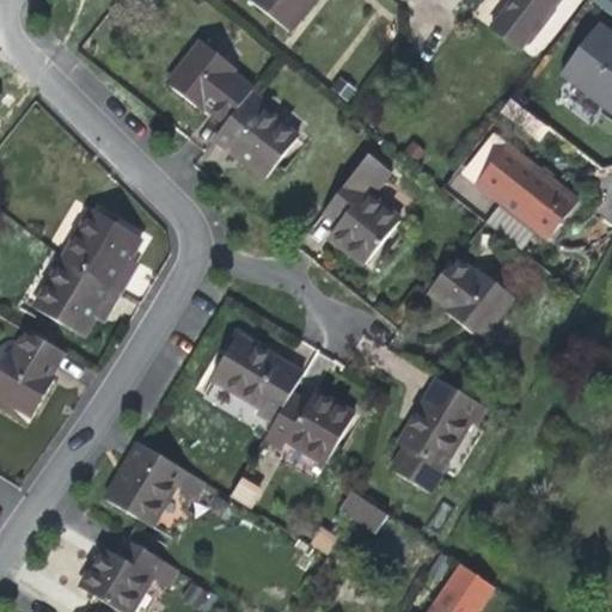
[(314,0),(249,0),(291,32),(314,0)]
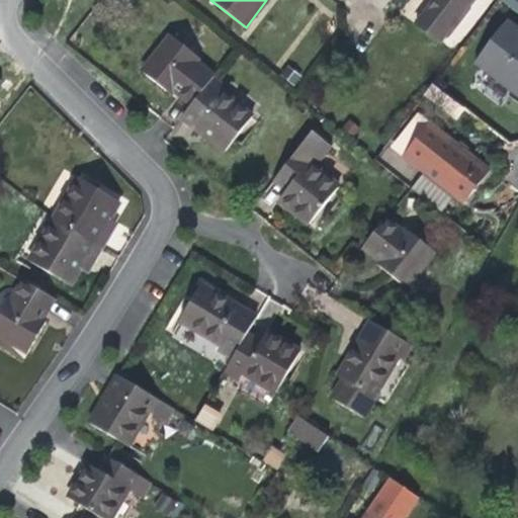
[(433,0),(415,23),(440,42),(472,0),(433,0)]
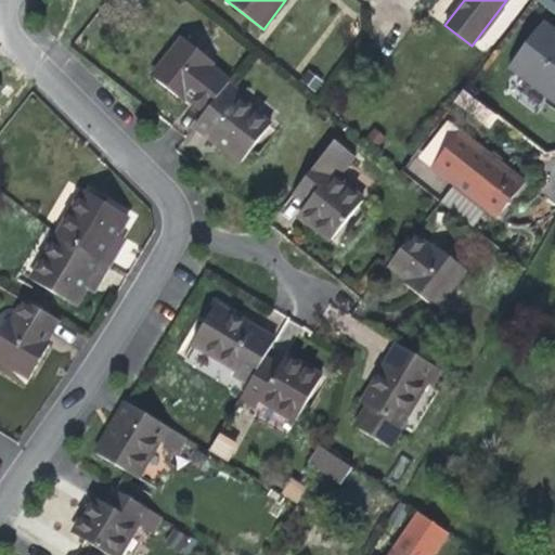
[(554,30),(543,22),(508,66),(554,101),(554,30)]
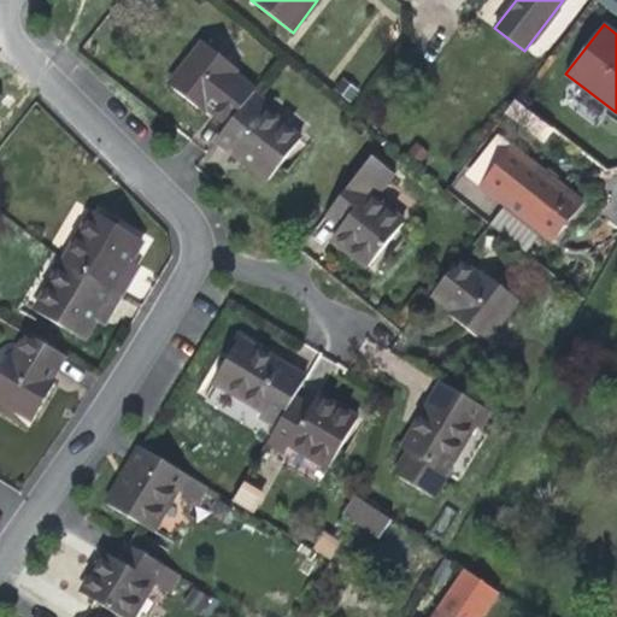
[(203,112),(206,107),(233,74),(238,68),(204,41),(169,86),(188,100),(203,112)]
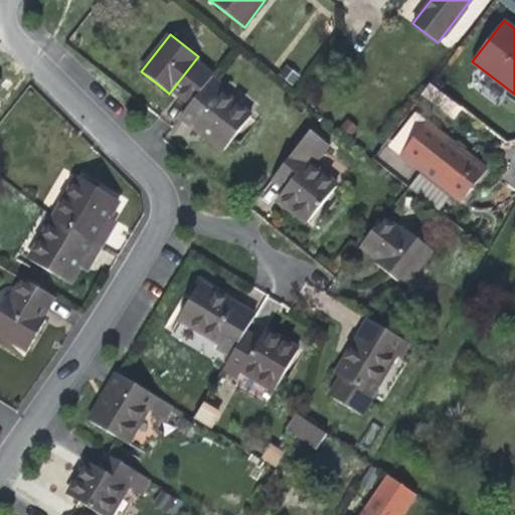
[(194,61),(172,90),(190,103),(212,74),(194,61)]
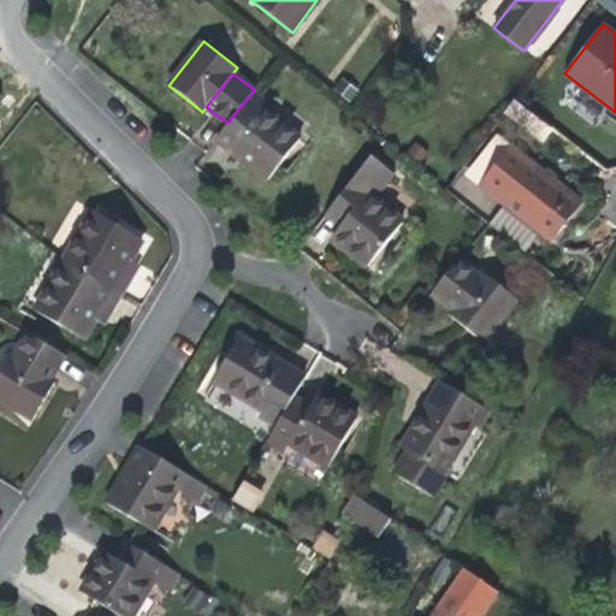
[(270,102),(254,89),(227,123),(215,137),(240,157),(268,179),(301,137),(265,110),(270,102)]
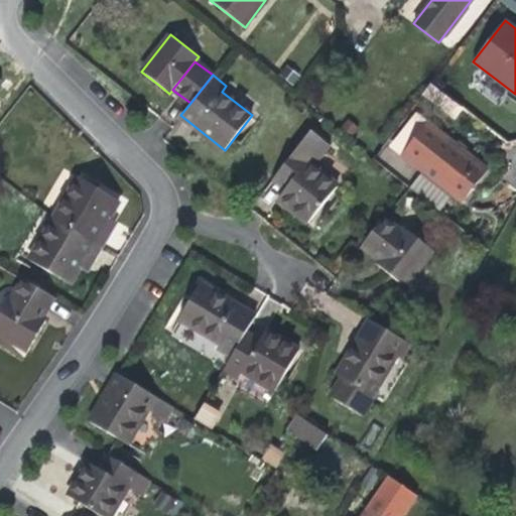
[(430,85),(422,94),(455,118),(462,109),(430,85)]
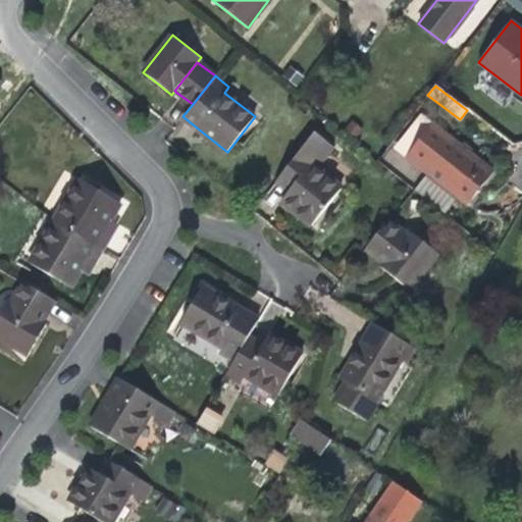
[(427,174),(414,191),(445,214),(458,198),(467,204),(493,170),(473,155),(423,116),(397,150),(427,174)]
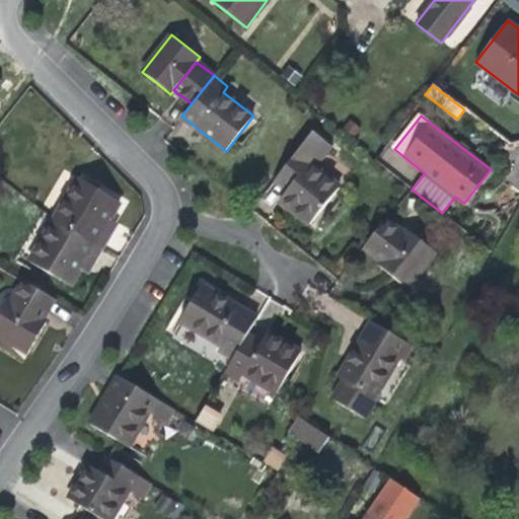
[(312,133),(277,177),(283,182),(290,188),(280,201),(310,224),(340,187),(316,168),(332,148),(312,133)]
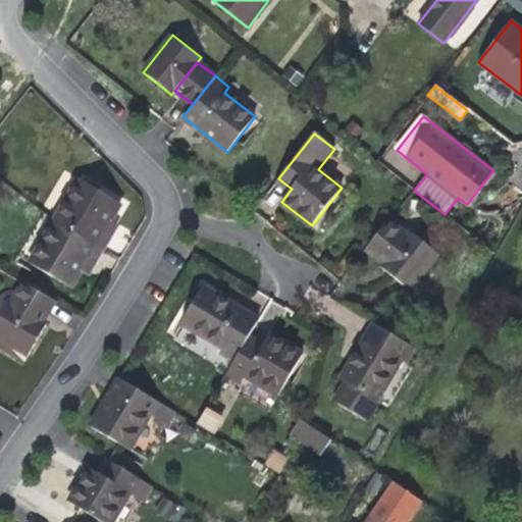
[(71,288),(82,268),(80,267),(85,259),(94,264),(103,249),(111,233),(103,229),(108,221),(110,222),(121,203),(79,177),(29,263),(71,288)]
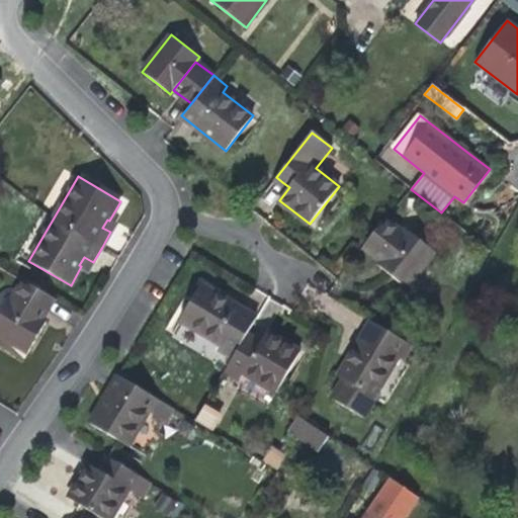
[(385,217),(362,246),(381,261),(378,265),(384,271),(407,288),(432,256),(404,234),(405,232),(385,217)]
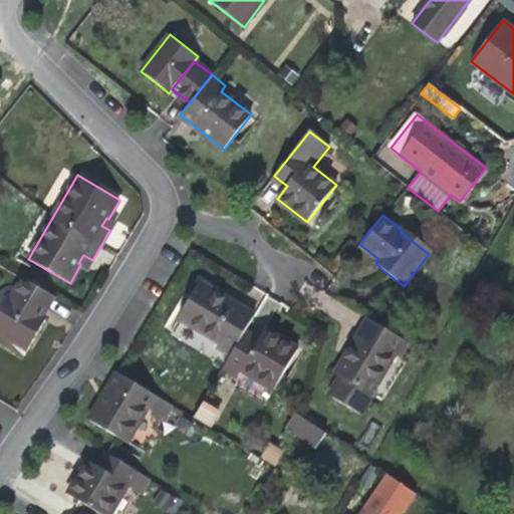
[(114,222),(108,219),(106,218),(101,226),(109,230),(111,226),(114,222)]
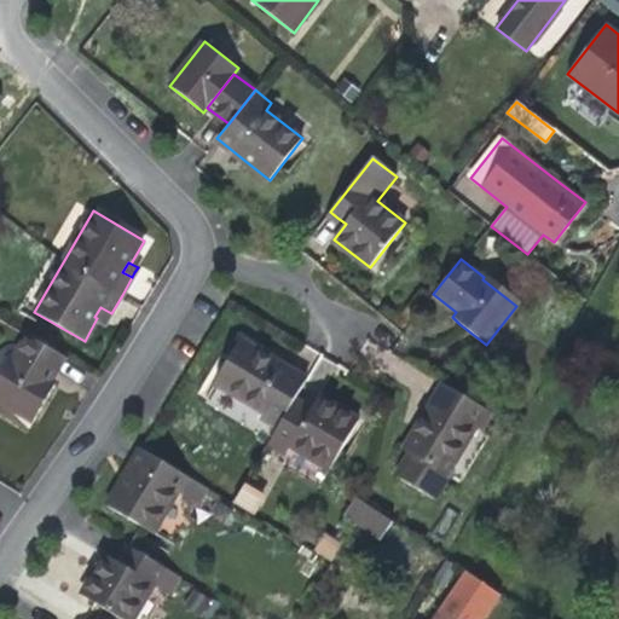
[(108,318),(111,313),(100,307),(94,317),(97,318),(105,323),(108,318)]
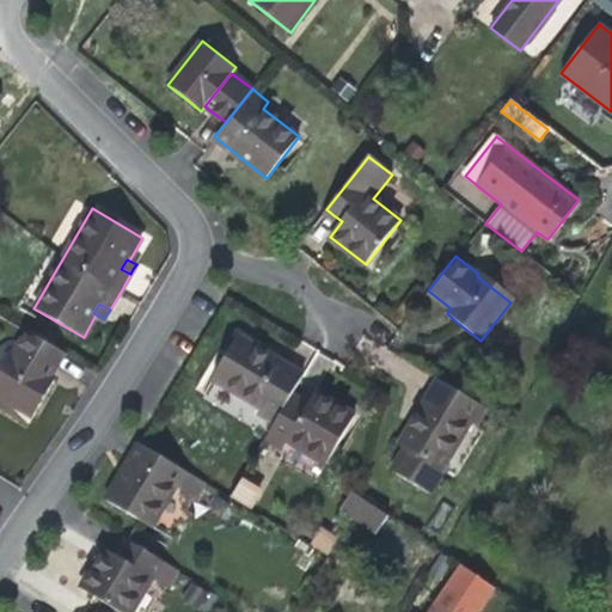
[(55,368),(65,353),(26,331),(18,346),(14,343),(0,367),(0,396),(34,416),(55,380),(50,378),(55,368)]
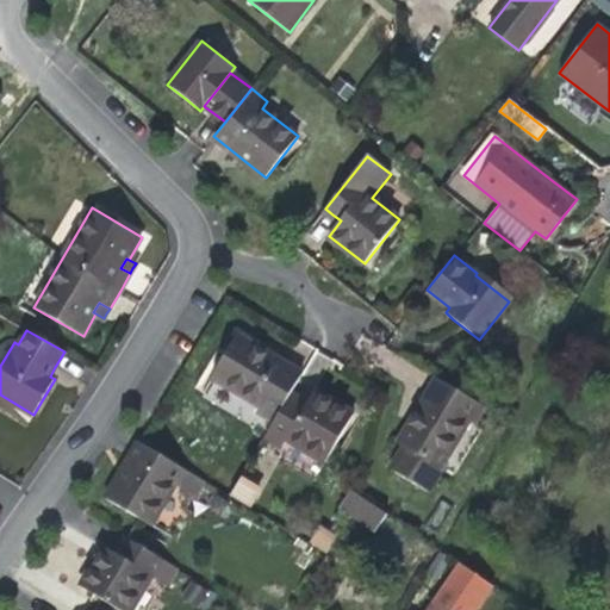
[(272,423),(286,399),(302,374),(269,355),(237,336),(212,377),(260,405),(255,414),(272,423)]
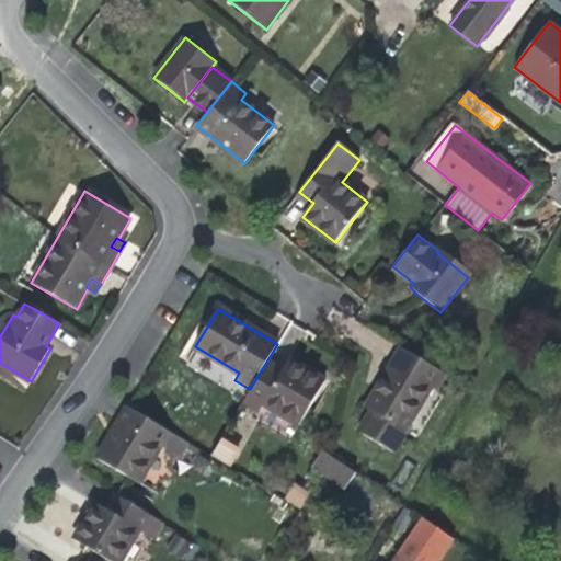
[(371,411),(405,431),(432,387),(438,391),(447,375),(401,348),(384,379),(366,408),(371,411)]
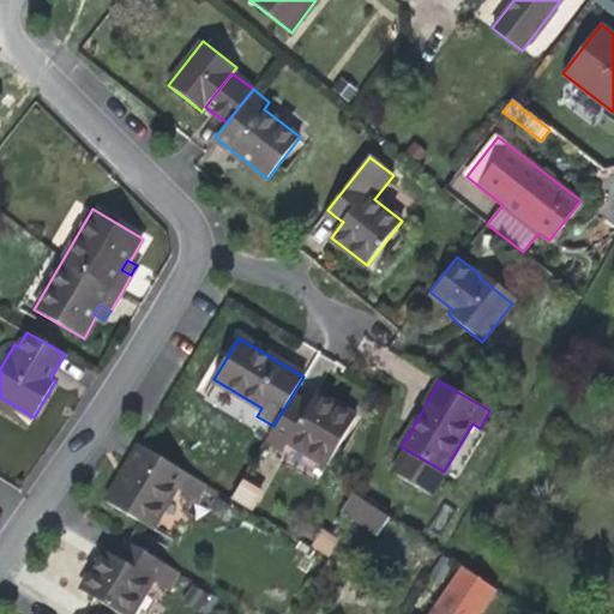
[(288,402),(274,426),(264,441),(282,452),(288,443),(327,465),(356,417),(332,403),(315,393),(305,411),(288,402)]
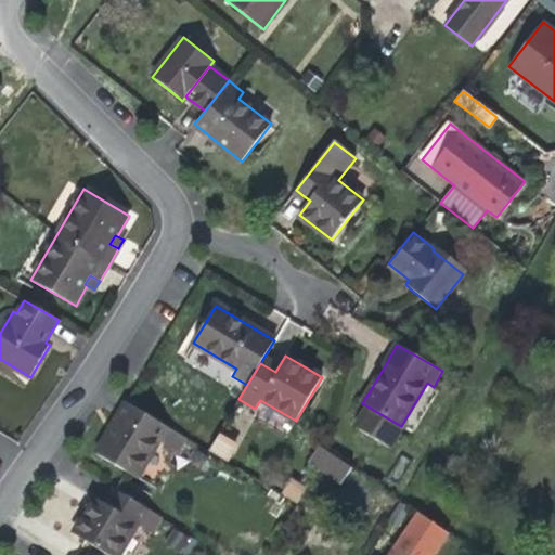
[(188,438),(128,402),(112,429),(98,453),(137,477),(159,440),(179,452),(188,438)]
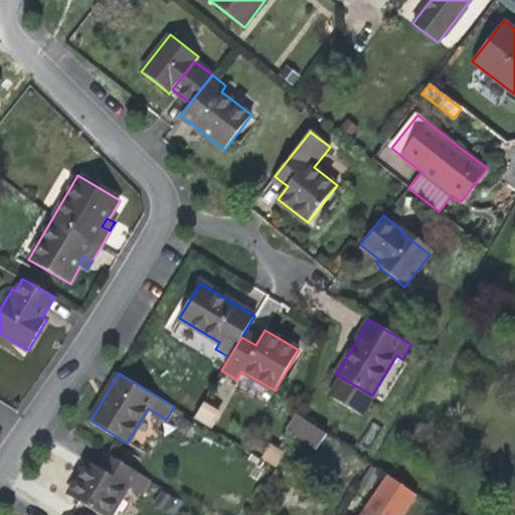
[(373,396),(372,395),(341,377),(330,396),(362,415),(373,396)]
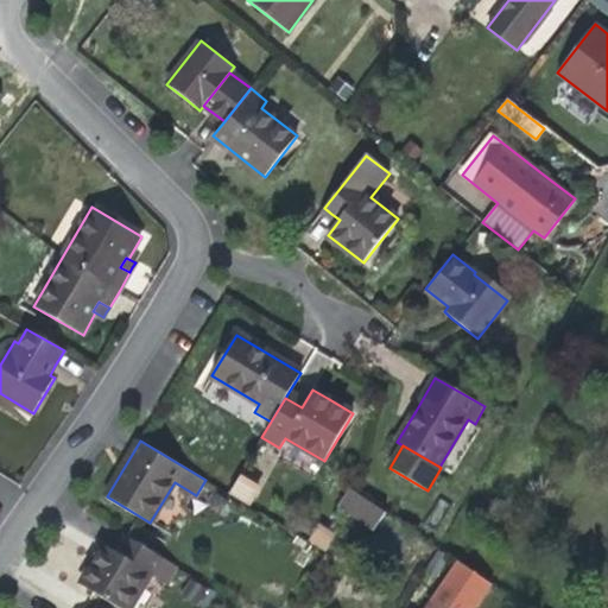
[(239,476),(228,494),(247,505),(258,487),(239,476)]
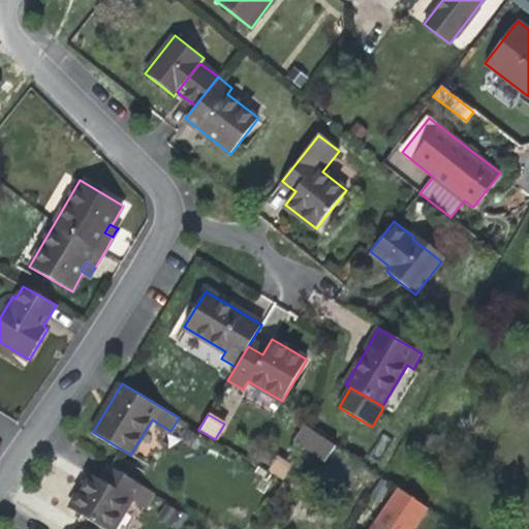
[(303,447),(313,430),(305,424),(294,441),(303,447)]
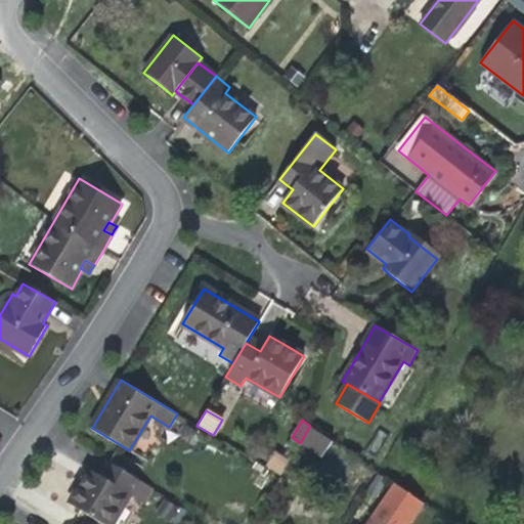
[(332,441),(310,426),(300,443),(321,456),(332,441)]
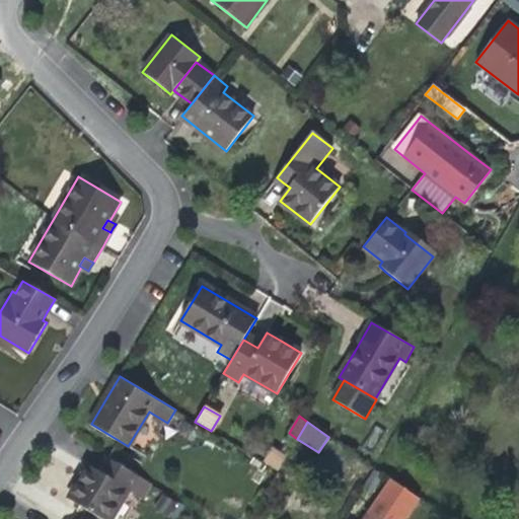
[(337,485),(356,456),(332,439),(313,467),(337,485)]
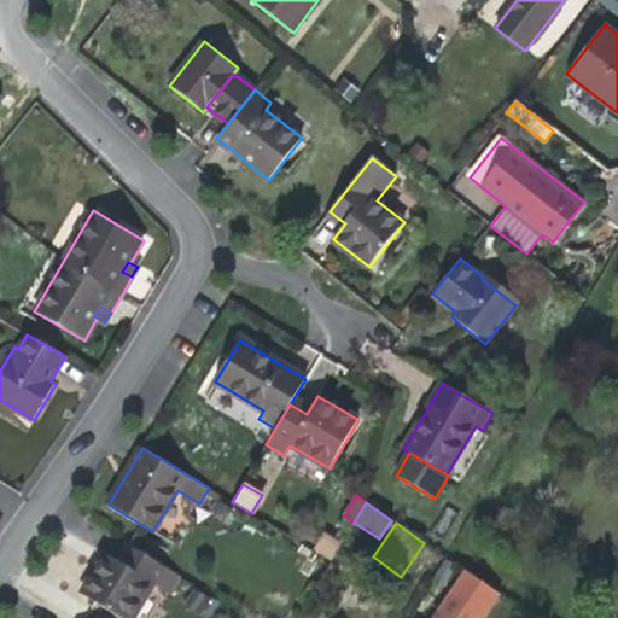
[(315,528),(305,546),(332,561),(340,544),(315,528)]
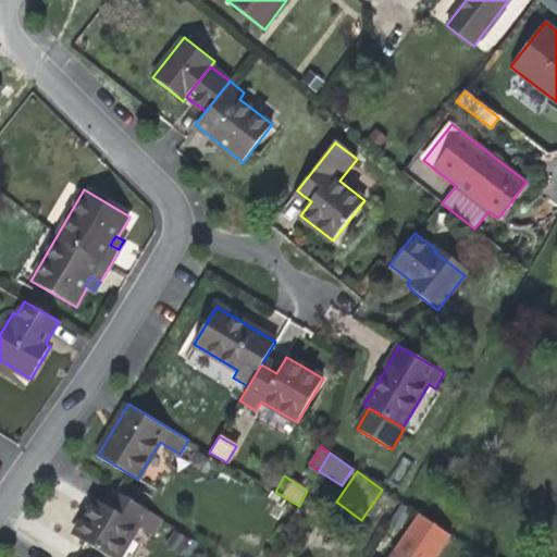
[(120,494),(111,508),(138,524),(155,534),(163,519),(120,494)]
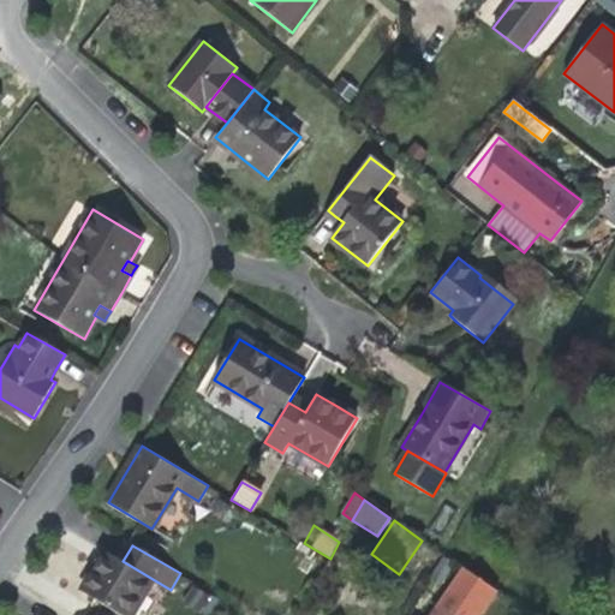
[(132,614),(153,579),(123,561),(106,551),(96,567),(83,591),(123,614),(132,614)]
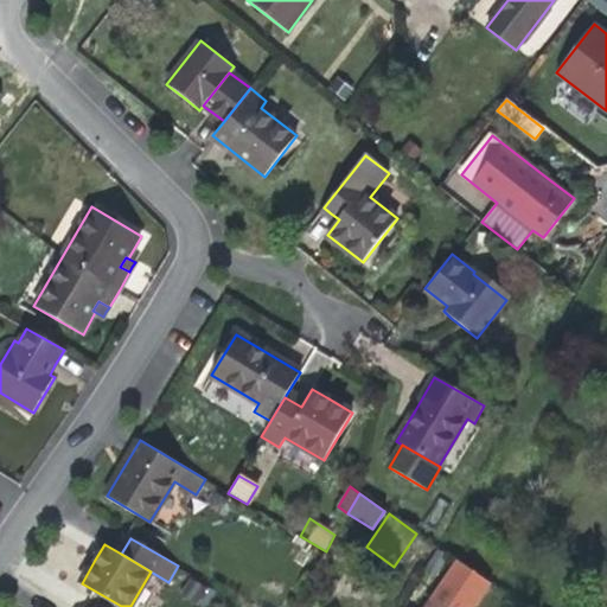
[(426,606),(473,606),(490,582),(458,561),(426,606)]
